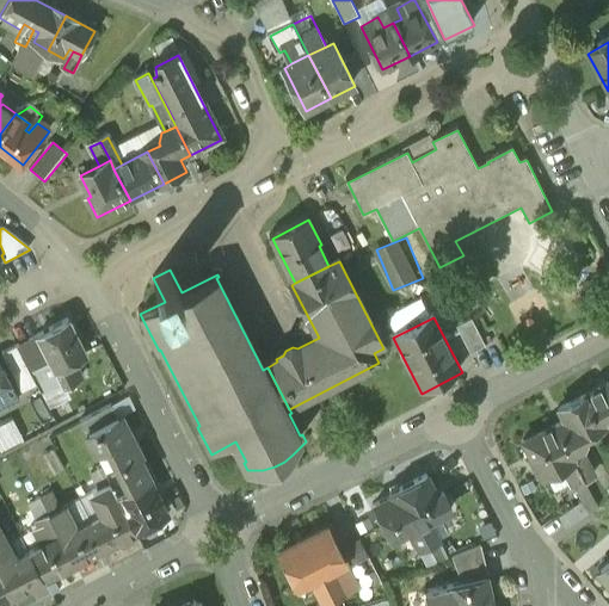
[(473,321),(457,329),(472,357),(487,348),(473,321)]
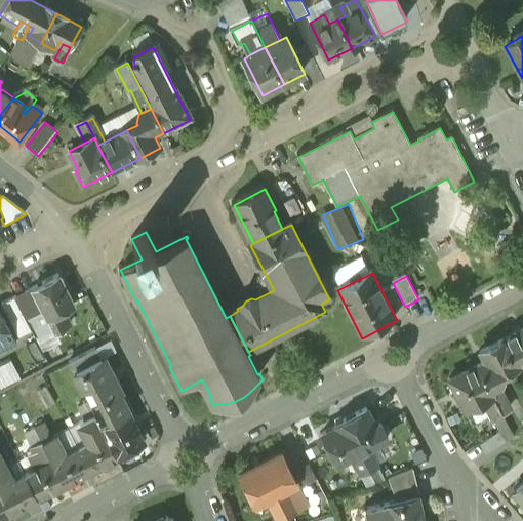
[(59,277),(34,291),(56,334),(72,326),(65,311),(75,306),(59,277)]
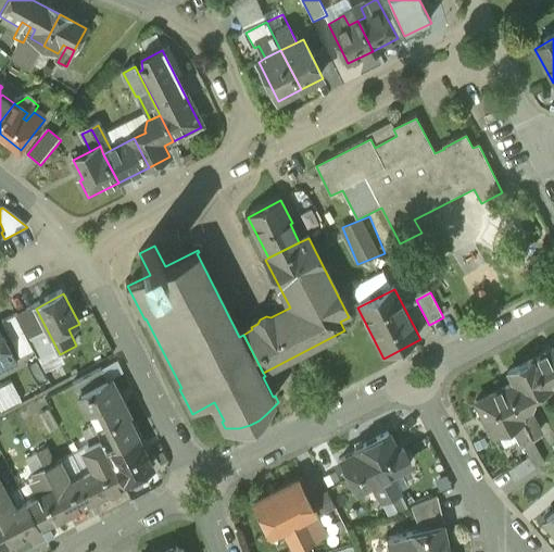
[(16,317),(3,324),(21,359),(34,352),(16,317)]
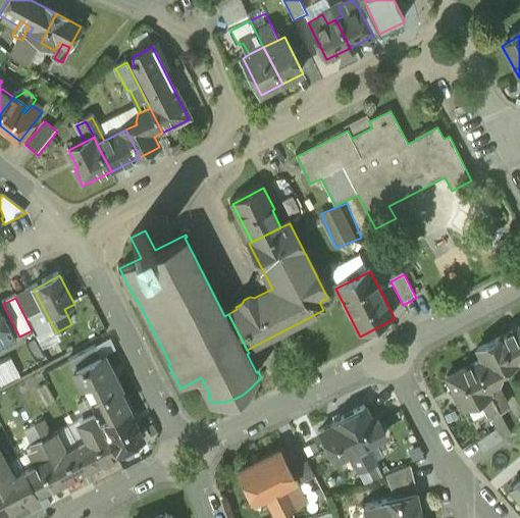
[(0,311),(0,353),(16,344),(0,311)]
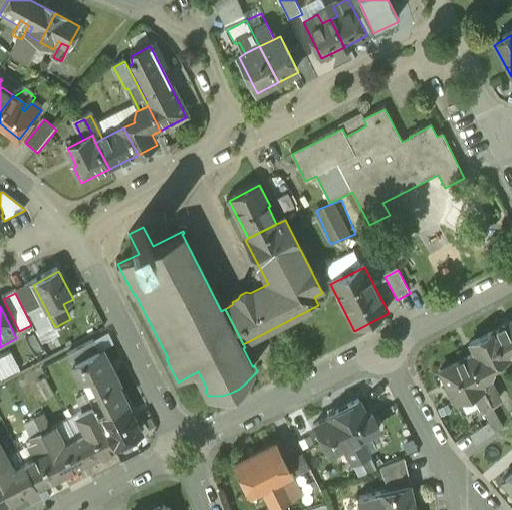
[(511,324),(491,335),(505,361),(511,357),(511,324)]
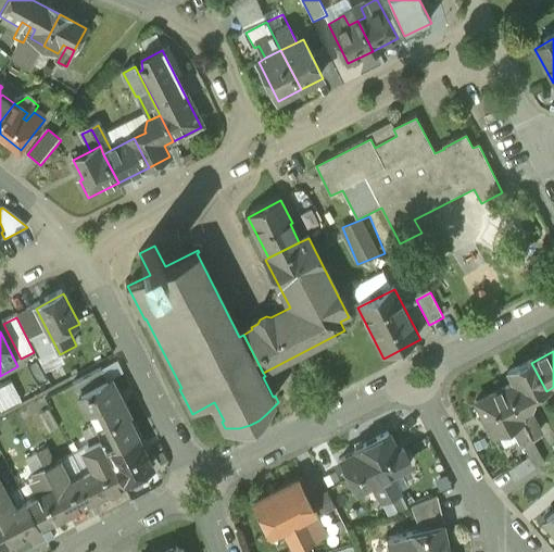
[(531,363),(510,374),(515,385),(507,388),(520,415),(529,411),(534,400),(533,398),(546,391),(531,363)]
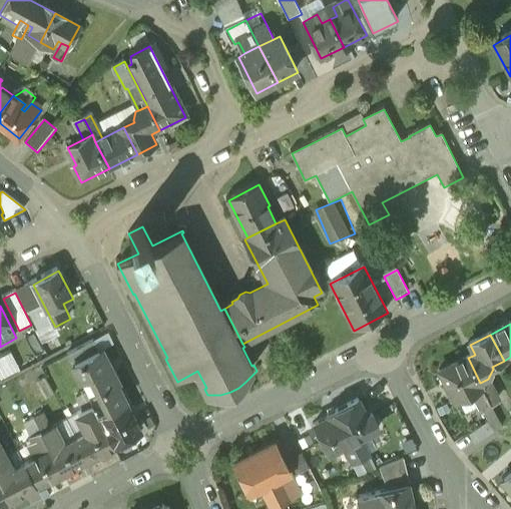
[(95,342),(68,356),(73,367),(100,353),(95,342)]
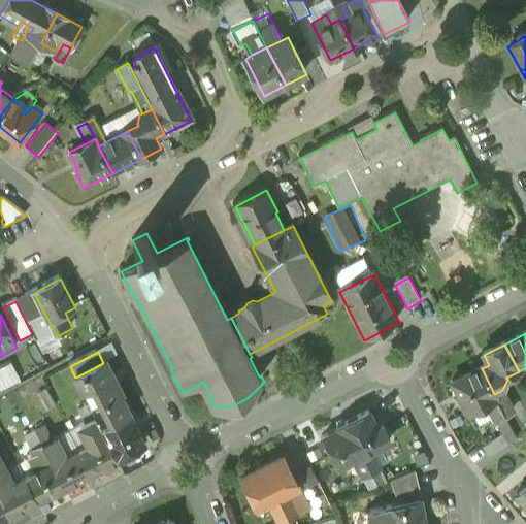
[(0,368),(0,391),(24,380),(14,362),(0,368)]
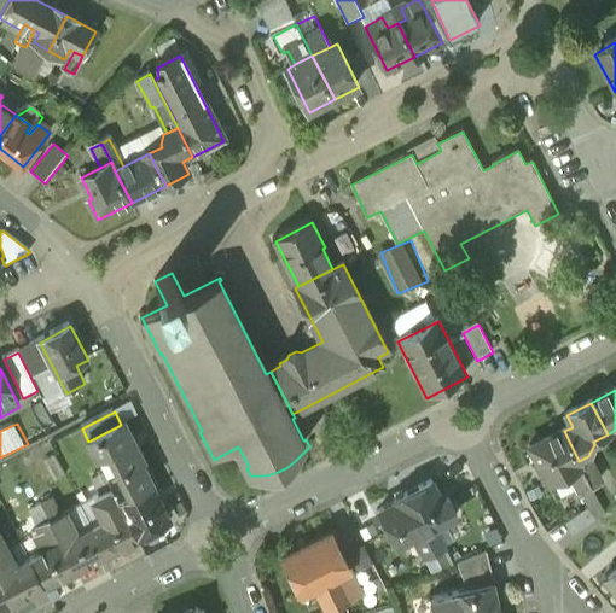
[(169,521),(141,466),(144,465),(123,424),(121,425),(88,442),(99,461),(110,456),(121,477),(110,482),(115,492),(139,541),(156,533),(154,530),(169,521)]
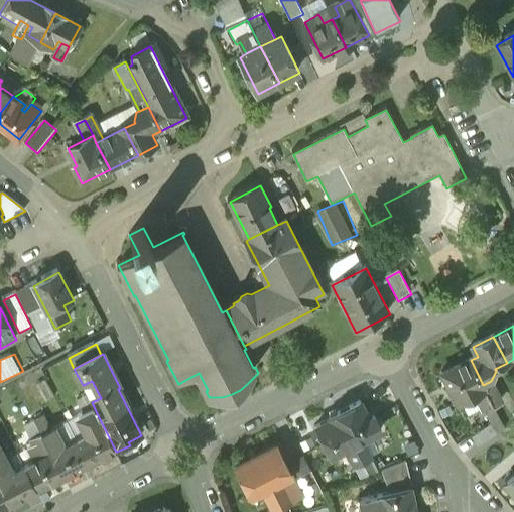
[(471,360),(442,374),(458,404),(478,394),(486,390),(483,385),(471,360)]
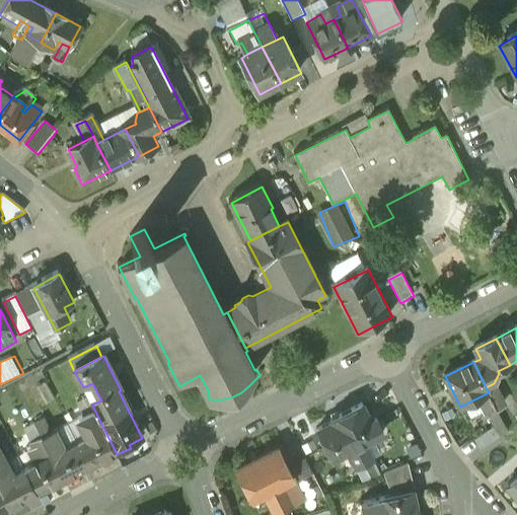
[(506,406),(494,383),(486,387),(489,392),(498,410),(506,406)]
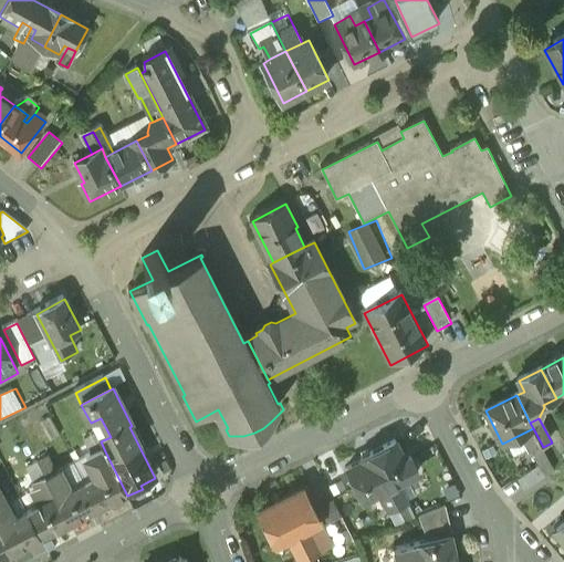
[(543,447),(533,428),(524,433),(546,477),(555,471),(543,447)]
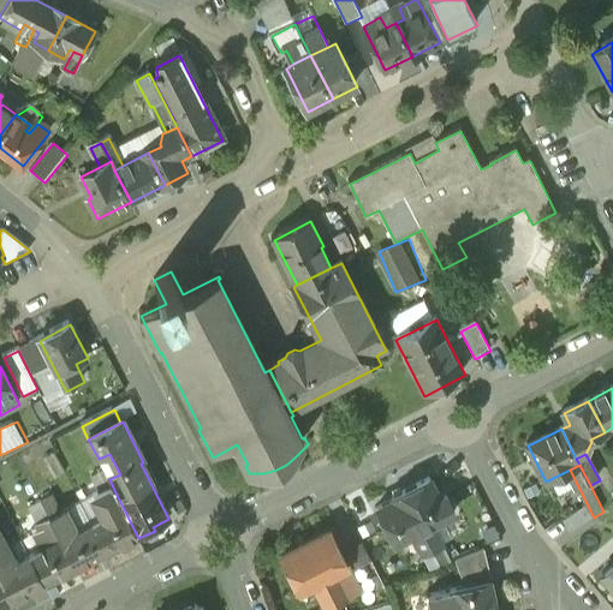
[(107,473),(93,480),(101,496),(114,490),(109,479),(108,474),(107,473)]
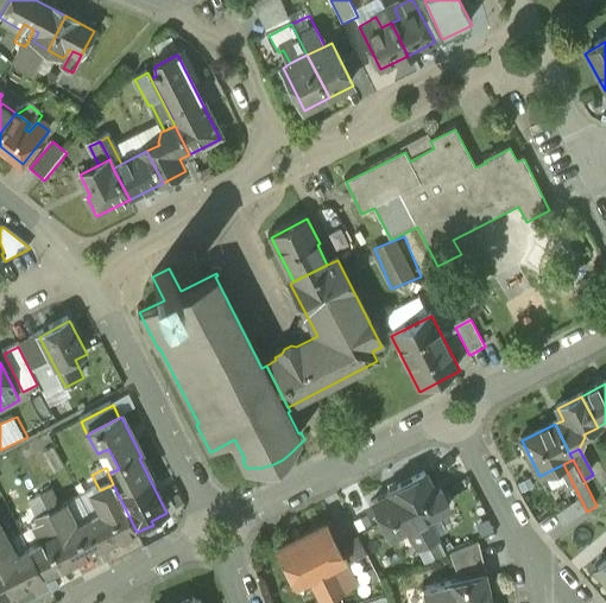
[(425,476),(399,489),(418,526),(428,521),(450,509),(442,493),(436,496),(425,476)]
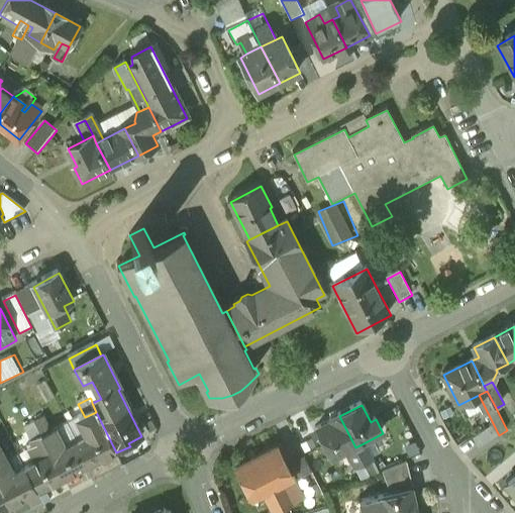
[(116,452),(96,412),(85,417),(92,431),(94,430),(95,434),(78,442),(89,465),(101,458),(102,459),(116,452)]
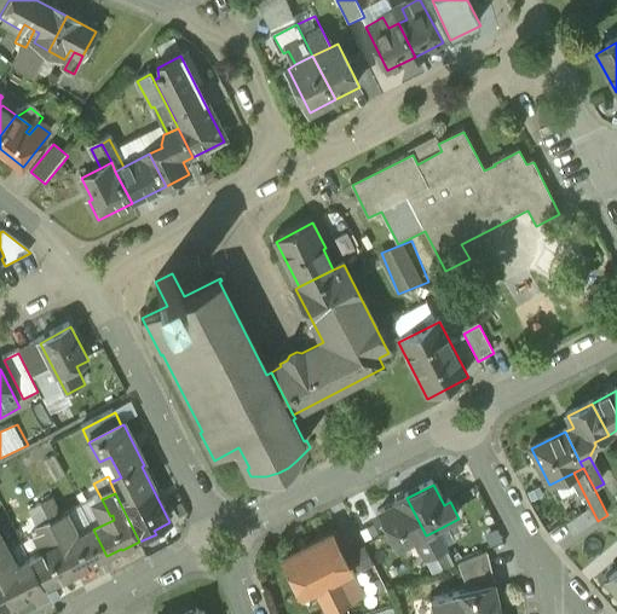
[(407,498),(397,503),(398,505),(381,514),(399,549),(417,539),(426,536),(407,498)]
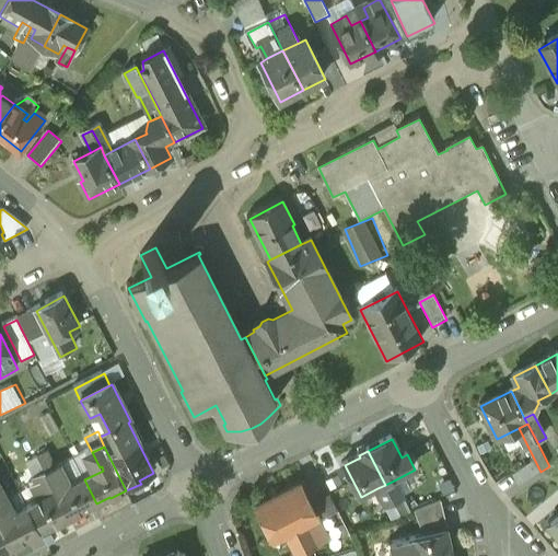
[(70,487),(55,458),(42,465),(56,494),(70,487)]
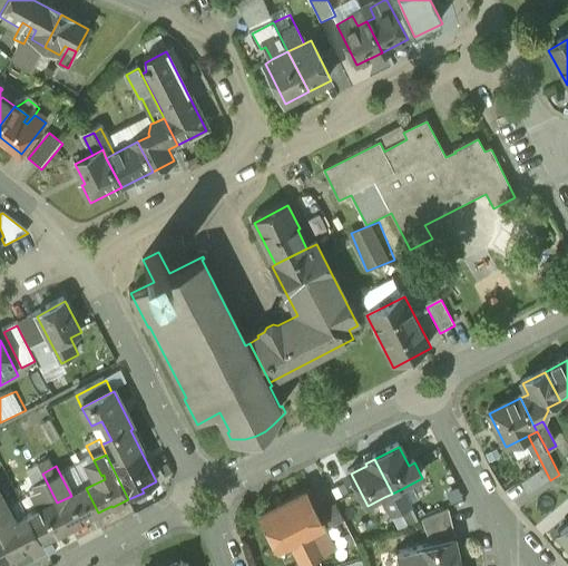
[(542,469),(521,484),(529,495),(550,480),(542,469)]
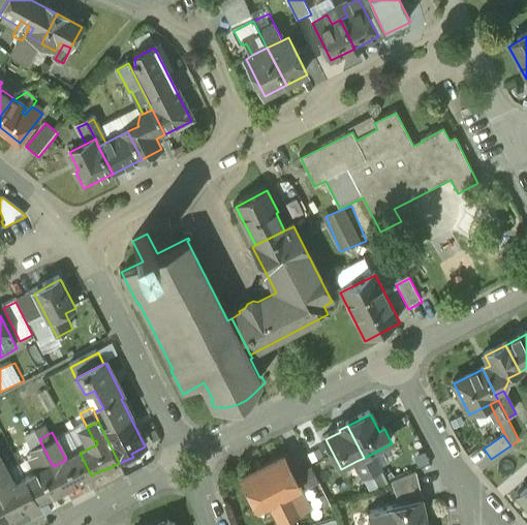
[(53,466),(39,439),(29,443),(41,467),(42,466),(44,470),(53,466)]
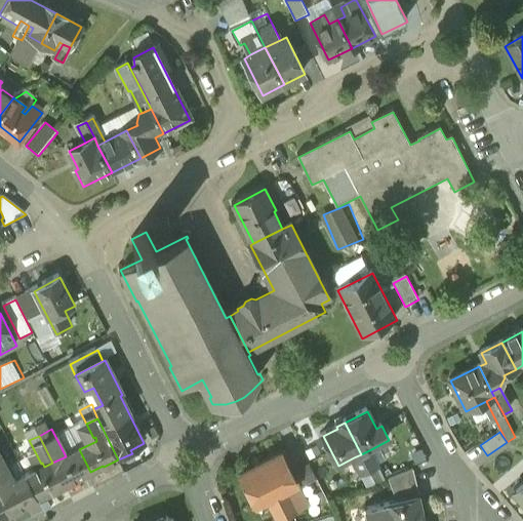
[(66,456),(52,463),(65,485),(90,472),(79,449),(66,456)]
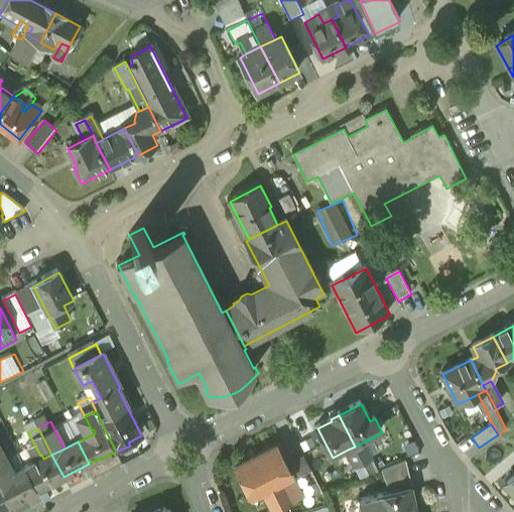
[(379,473),(363,442),(355,446),(370,476),(379,473)]
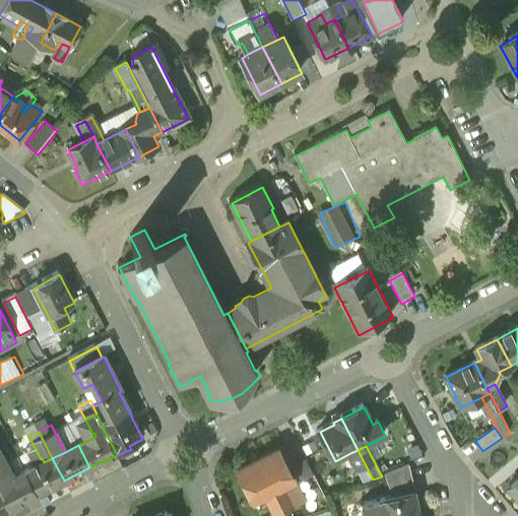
[(373,479),(358,450),(350,453),(365,482),(373,479)]
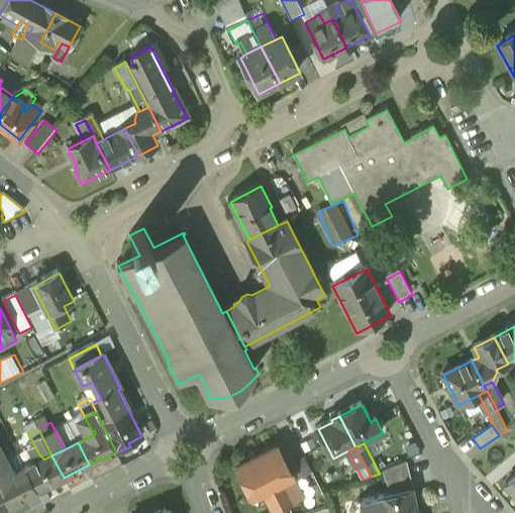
[(278,448),(238,469),(253,498),(263,493),(273,512),(278,512),(304,499),(278,448)]
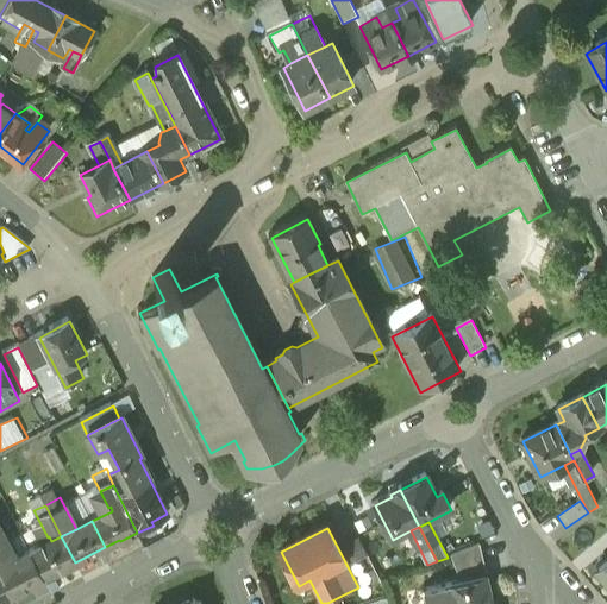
[(32,552),(30,552),(44,578),(75,562),(61,536),(51,541),(32,552)]
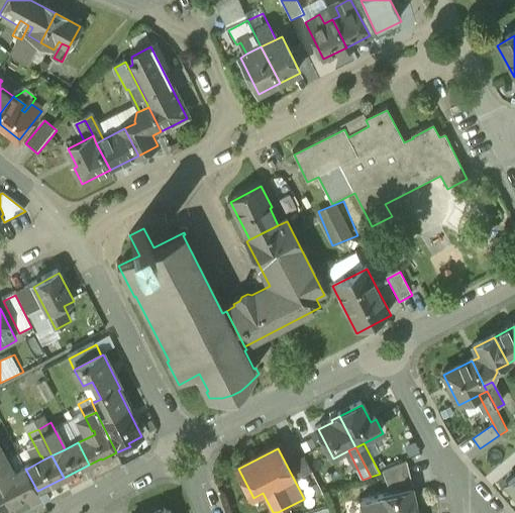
[(27,469),(21,456),(16,459),(22,471),(25,469),(27,469)]
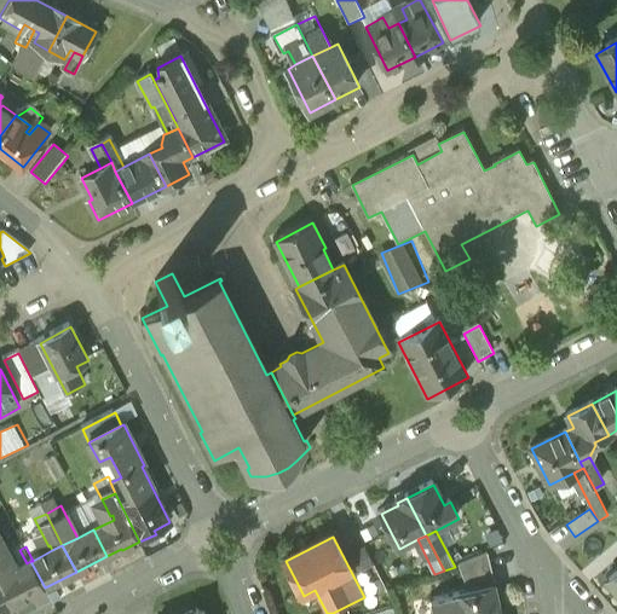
[(368,546),(353,555),(363,572),(379,563),(368,546)]
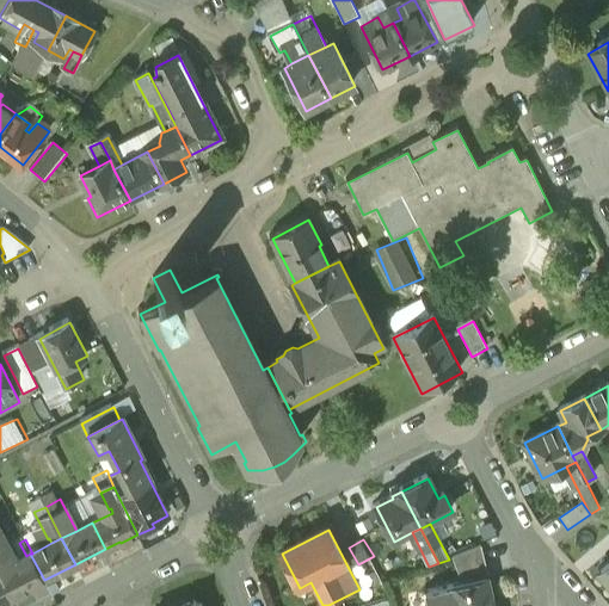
[(8,558),(0,540),(0,569),(11,564),(7,558),(8,558)]
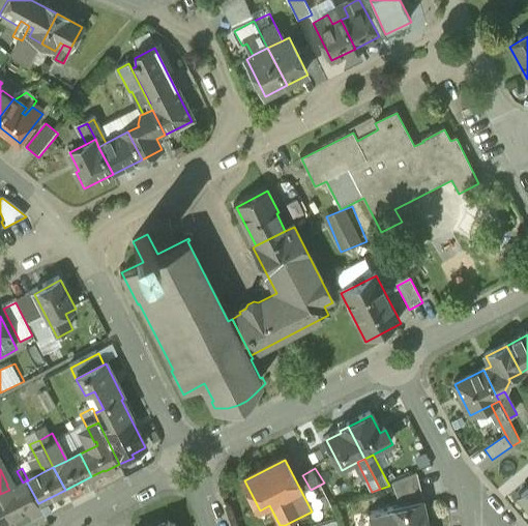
[(418,475),(393,484),(402,507),(422,503),(424,503),(418,475)]
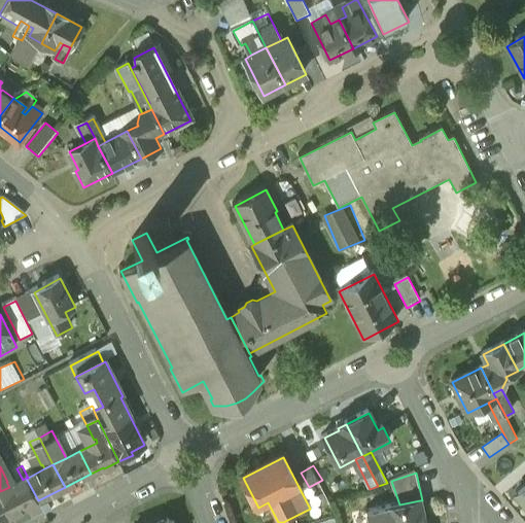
[(9,487),(0,491),(0,492),(11,515),(38,500),(26,478),(23,480),(9,487)]
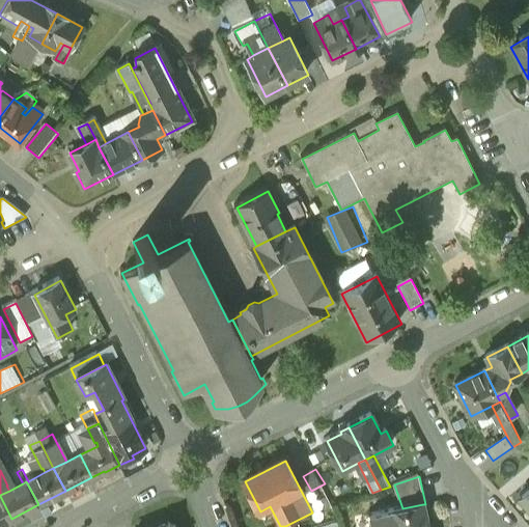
[(0,524),(11,519),(0,496),(0,524)]
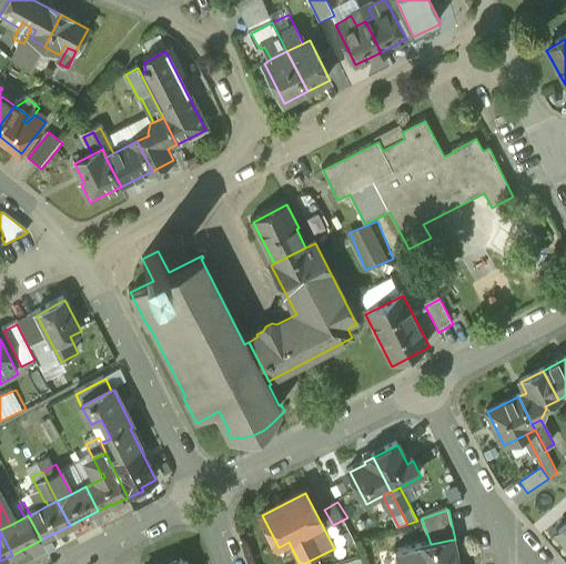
[(431,544),(380,556),(381,563),(458,563),(453,540),(431,544)]
